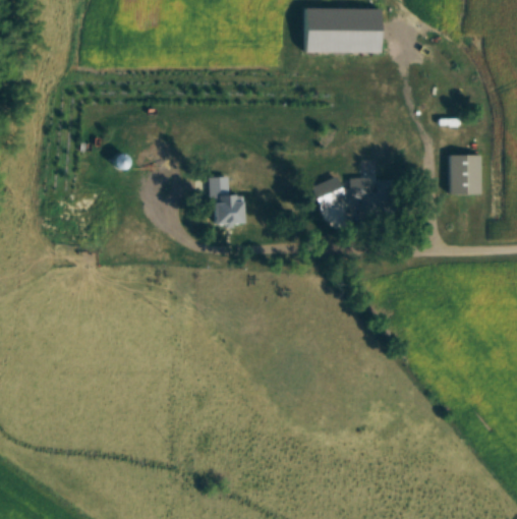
[(480,155),(447,155),(447,195),(480,195),(480,155)]
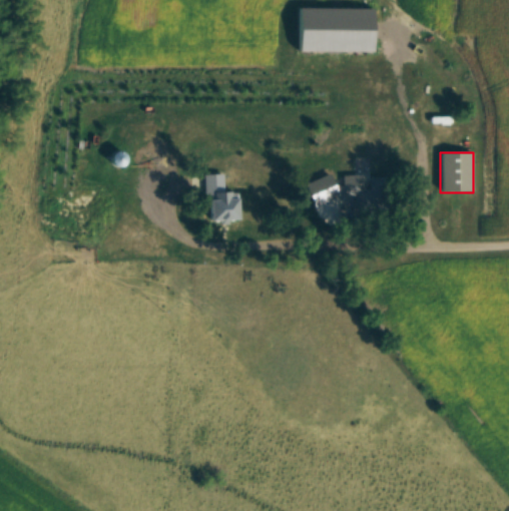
[(236,193),(225,193),(225,175),(206,175),(206,221),(236,221),(236,193)]
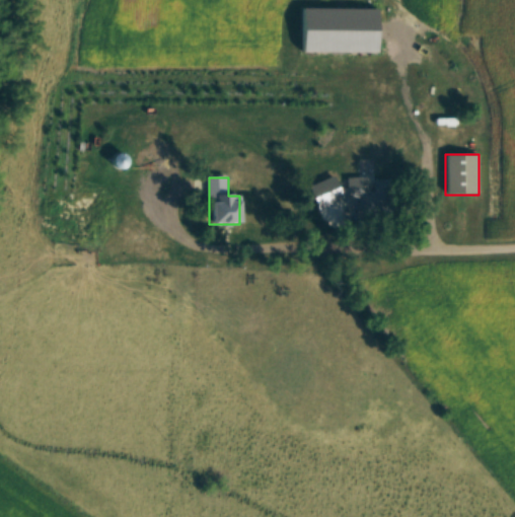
[(348,201),(356,201),(356,213),(384,213),(384,192),(372,192),(372,177),(348,177),(348,201)]
